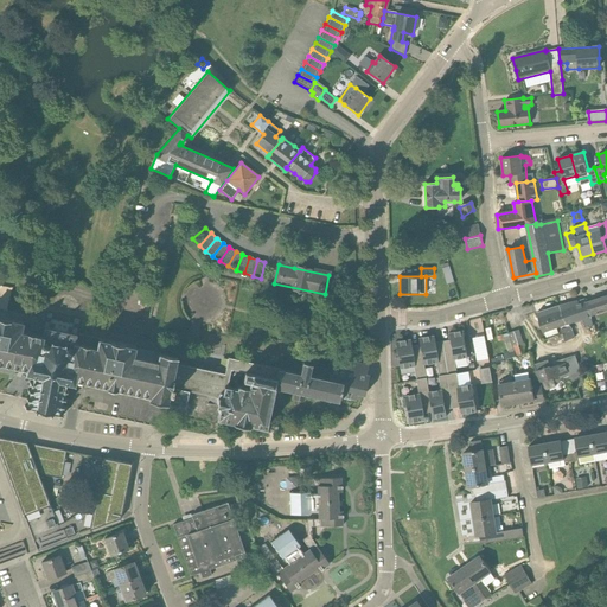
[(606,296),(587,302),(592,315),(606,310),(606,296)]
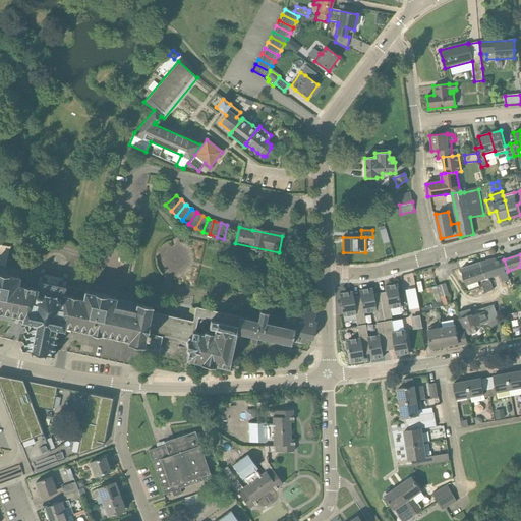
[(487,261),(481,262),(486,278),(500,274),(502,282),(510,279),(508,271),(504,259),(497,262),(496,258),(487,261)]
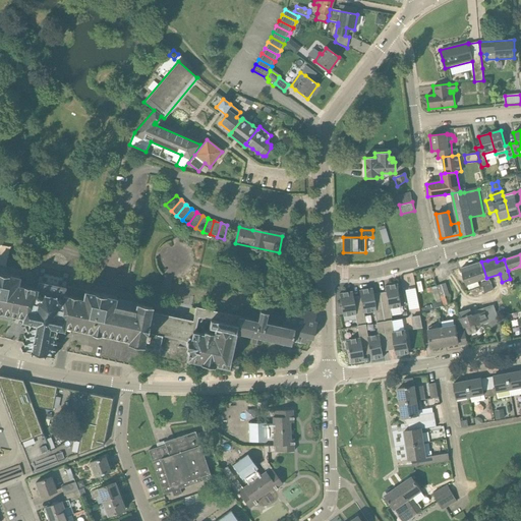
[(476,264),(461,269),(466,284),(468,290),(479,286),(477,281),(486,278),(481,262),(480,263),(476,264)]
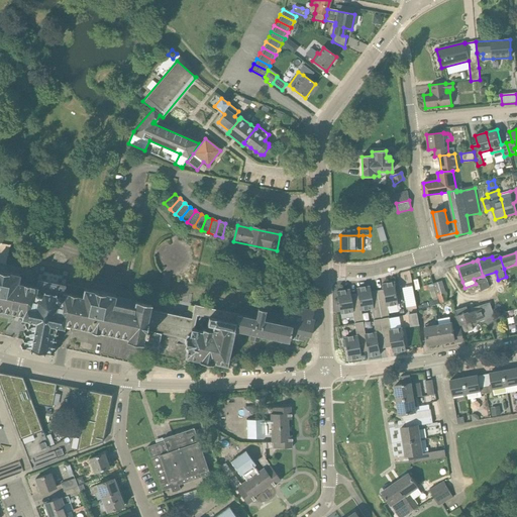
[(159,347),(162,333),(166,313),(150,310),(151,304),(135,301),(133,307),(114,303),(116,295),(37,279),(36,286),(18,282),(19,275),(0,270),(0,310),(22,315),(22,319),(29,321),(23,347),(52,353),(57,327),(64,328),(65,324),(91,330),(91,331),(99,332),(127,338),(127,341),(159,347)]
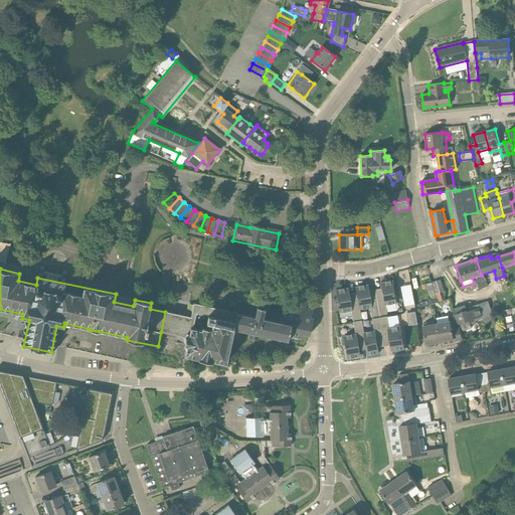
[(477,279),(480,290),(488,287),(485,277),(477,279)]
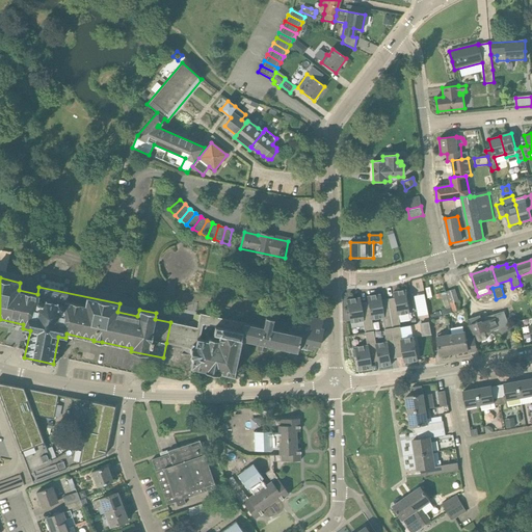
[(394,298),(388,299),(392,328),(401,327),(399,320),(399,315),(408,313),(410,313),(406,290),(393,292),(394,298)]
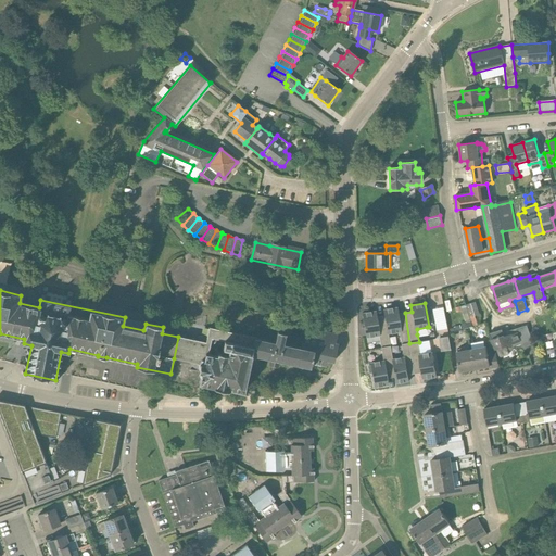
[(466,305),(472,327),(478,325),(475,316),(472,310),(471,304),(466,305)]
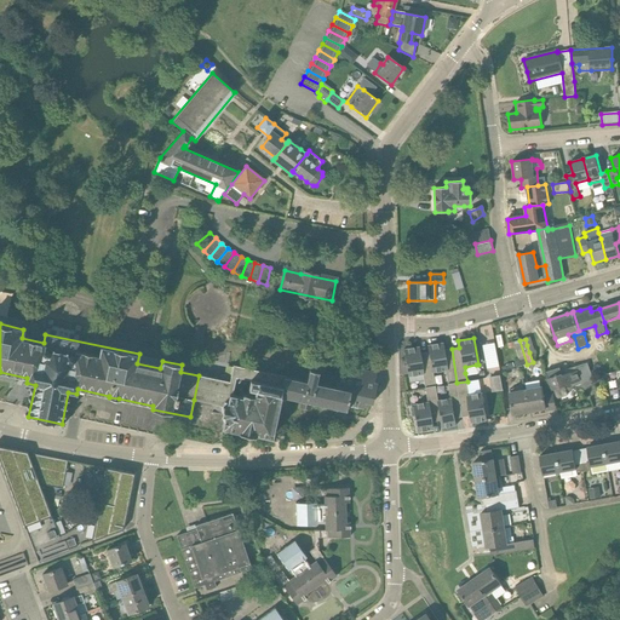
[(484,343),(489,367),(501,365),(497,340),(484,343)]
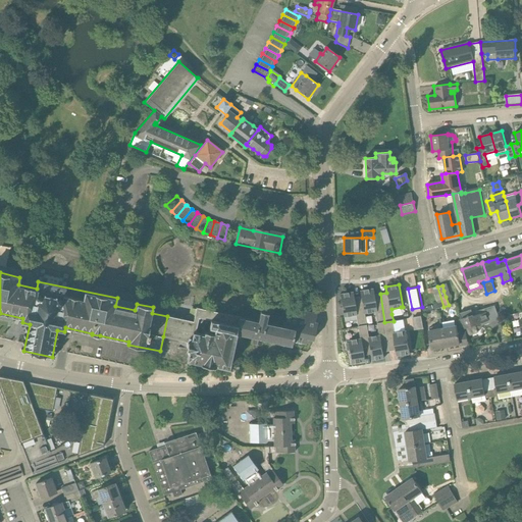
[(444,307),(437,286),(432,289),(433,292),(436,303),(433,304),(433,306),(432,307),(431,306),(425,307),(425,308),(426,311),(444,307)]
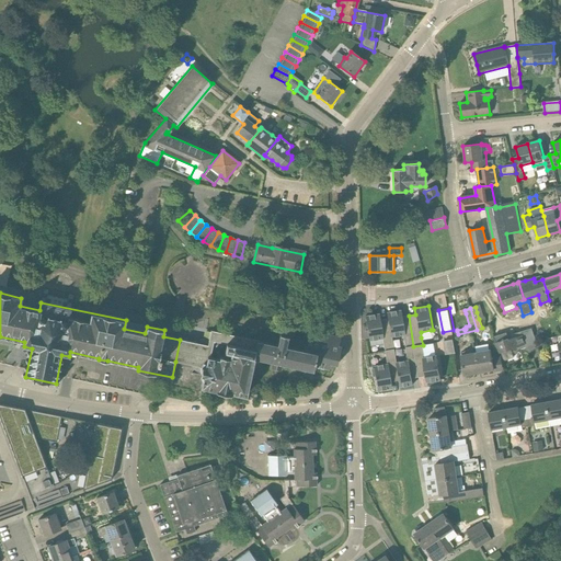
[(401,310),(387,312),(388,319),(391,336),(402,335),(404,347),(413,346),(409,316),(402,317),(401,310)]
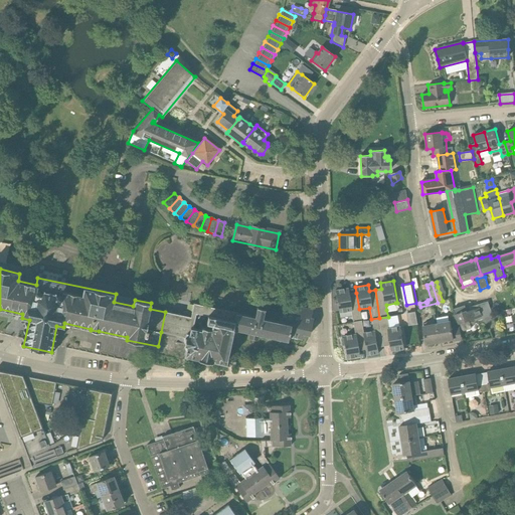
[(348,289),(335,291),(338,304),(336,304),(337,311),(339,311),(339,313),(351,311),(352,315),(352,316),(353,322),(361,321),(359,309),(356,293),(349,294),(348,289)]
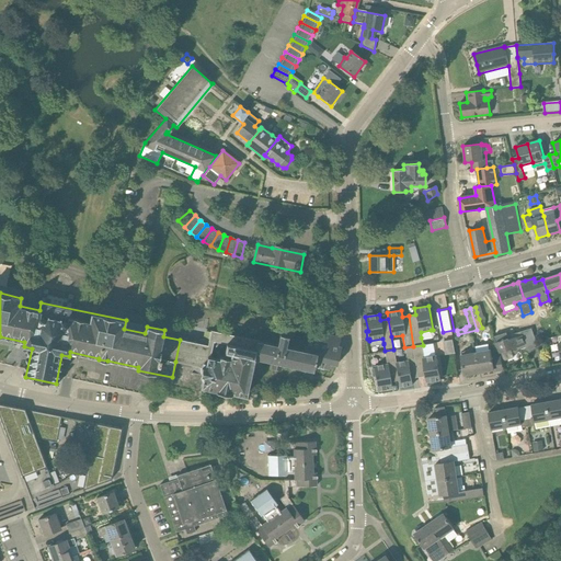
[(506,332),(493,336),(496,343),(501,353),(504,361),(513,357),(511,350),(516,347),(524,345),(525,347),(537,343),(531,328),(519,332),(507,335),(506,332)]
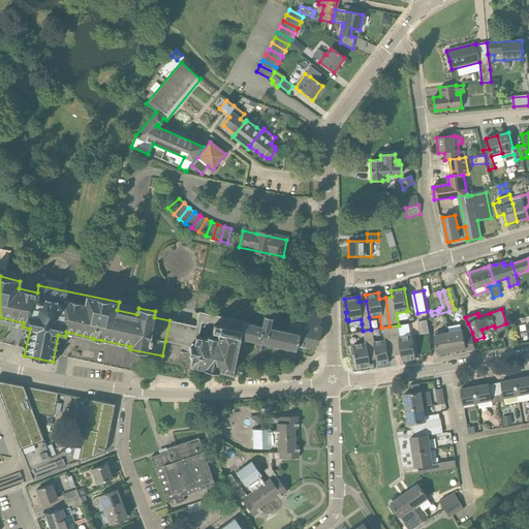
[(169,320),(165,341),(190,346),(189,354),(189,356),(191,356),(189,365),(191,365),(204,368),(204,369),(217,372),(218,370),(231,373),(240,338),(258,342),(257,347),(265,349),(266,343),(296,349),(297,345),(301,324),(289,322),(271,318),(272,317),(272,316),(263,315),(263,317),(261,325),(235,319),(199,312),(197,321),(196,327),(180,322),(169,320)]
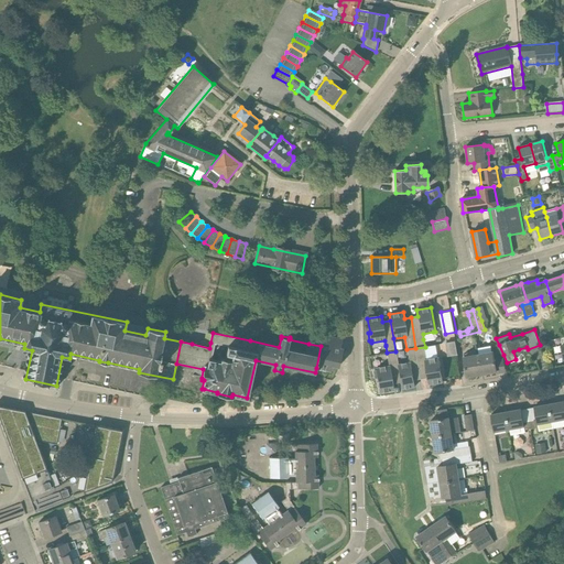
[(310,337),(308,344),(321,346),(316,368),(331,371),(332,366),(339,367),(343,348),(340,348),(343,338),(320,334),(318,337),(315,337),(311,336),(310,337)]
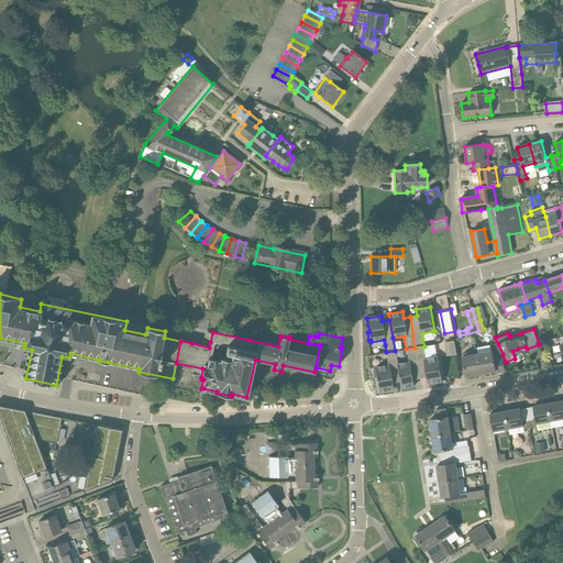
[(424,346),(415,348),(420,378),(428,377),(428,384),(442,382),(439,357),(435,357),(427,359),(424,346)]
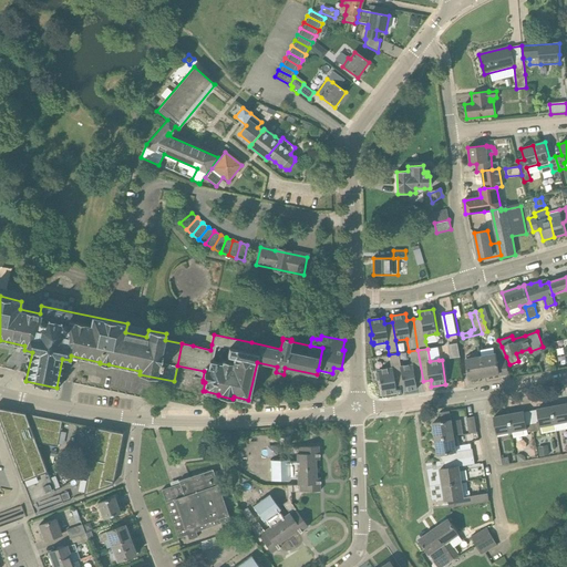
[(400,367),(400,368),(402,385),(403,391),(418,389),(416,383),(423,381),(418,350),(409,351),(411,364),(400,367)]
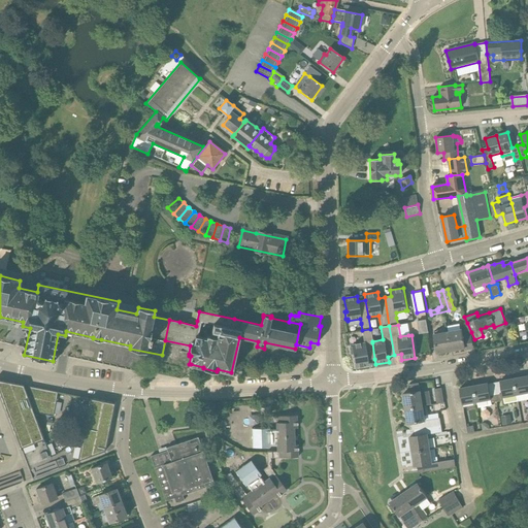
[(352,348),(350,348),(351,355),(353,354),(356,367),(368,365),(367,360),(374,359),(372,342),(372,341),(370,329),(362,330),(364,343),(352,345),(352,348)]
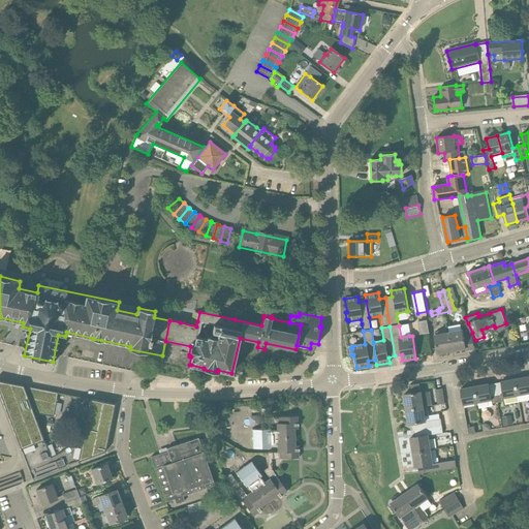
[(453,351),(466,348),(463,330),(449,333),(453,351)]
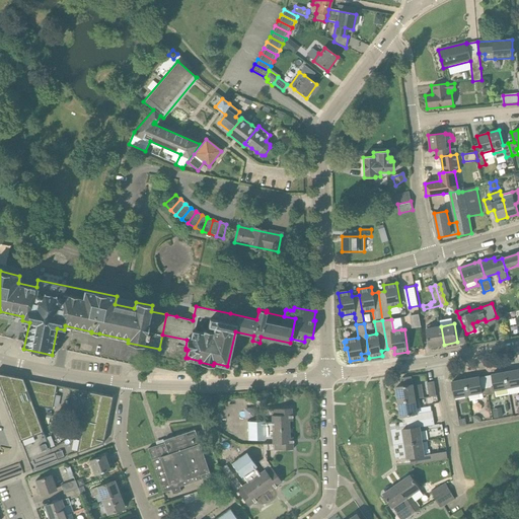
[(430,347),(444,345),(441,326),(427,328),(430,347)]
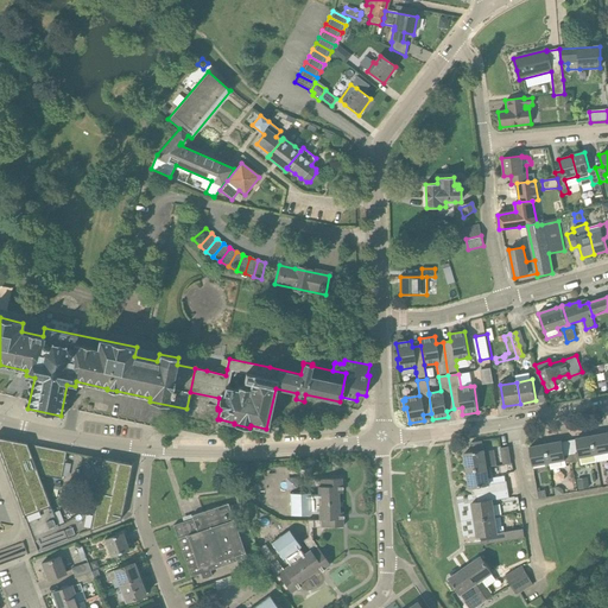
[(607,432),(593,436),(595,454),(607,451),(607,432)]
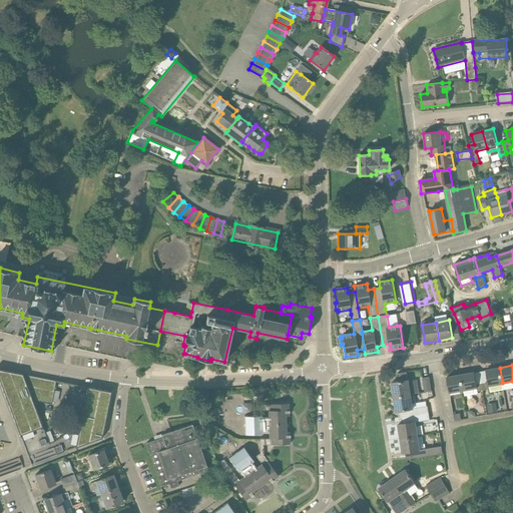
[(489,386),(502,383),(500,368),(486,370),(488,383),(482,384),(483,390),(489,389),(489,386)]
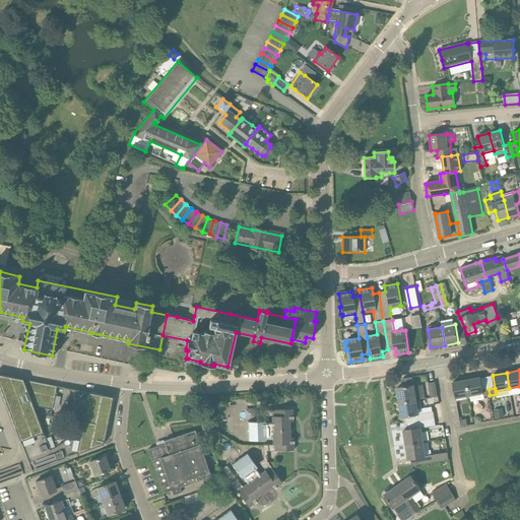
[(57,386),(0,374),(0,386),(27,459),(50,451),(34,406),(53,409),(57,387),(57,386)]
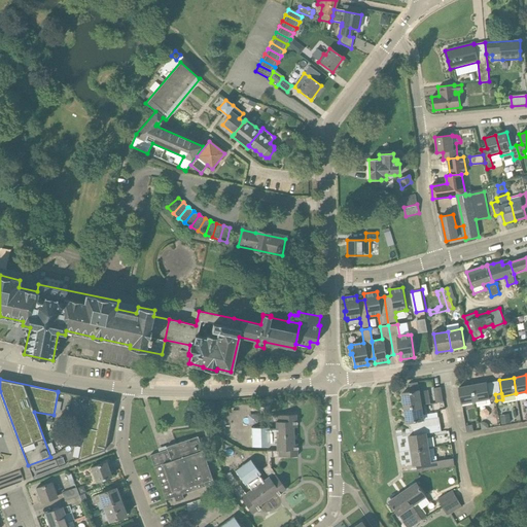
[(411,392),(402,393),(405,408),(421,406),(419,392),(419,391),(418,382),(410,383),(411,392)]
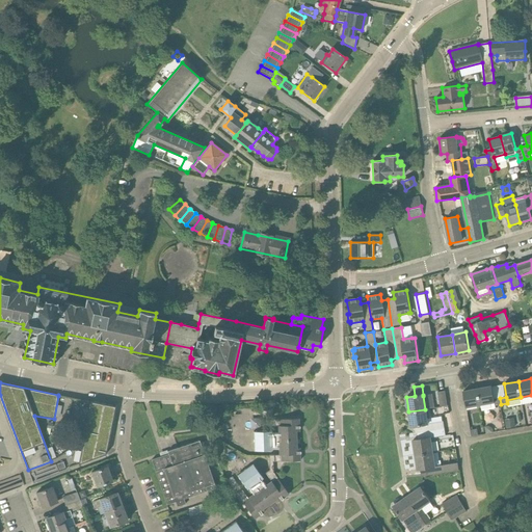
[(491,387),(478,389),(480,405),(481,410),(496,408),(495,405),(501,404),(500,398),(494,399),(491,387)]
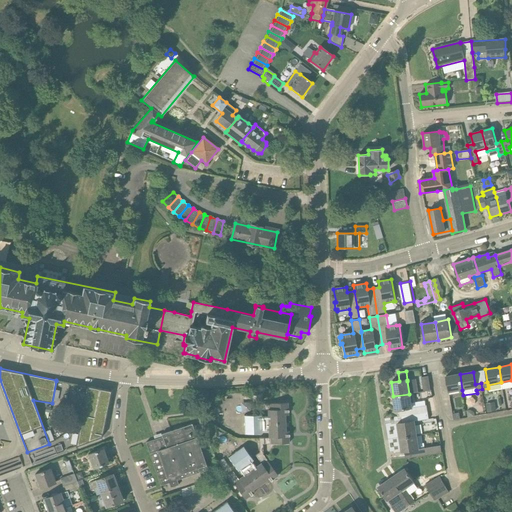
[(449,392),(462,390),(460,374),(446,377),(449,392)]
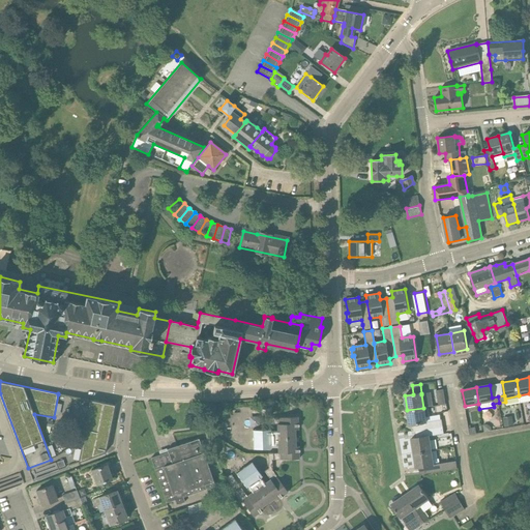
[(438,406),(446,405),(443,389),(436,390),(438,406)]
